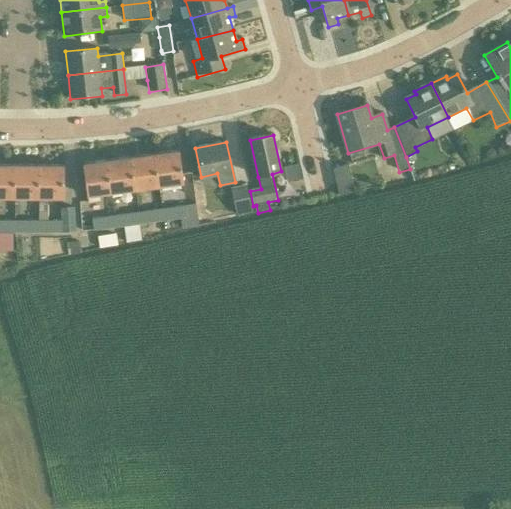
[(179,152),(155,155),(159,187),(183,183),(179,152)]
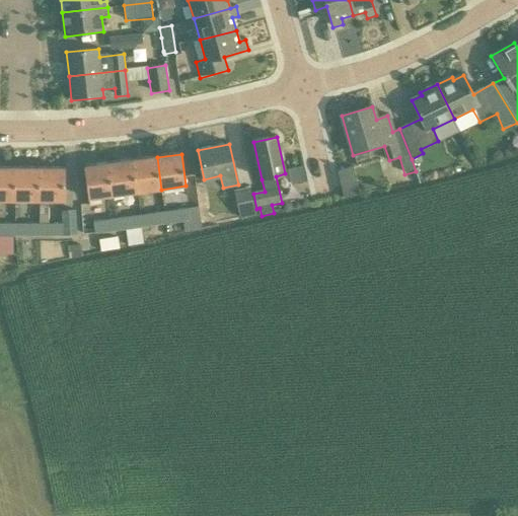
[(138,193),(161,190),(157,157),(133,161),(138,193)]
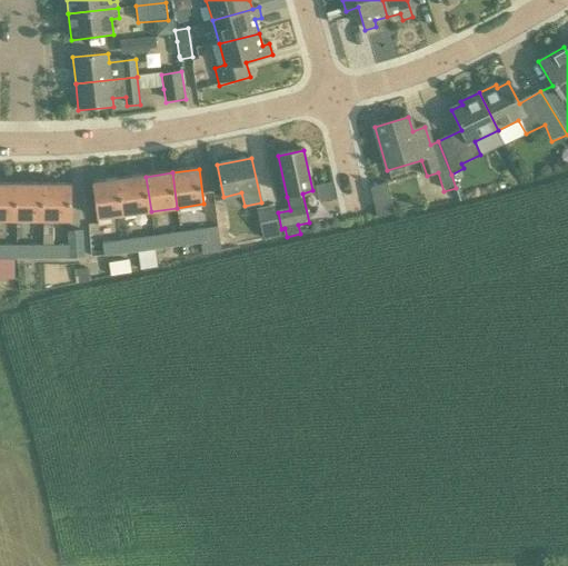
[(125,215),(151,211),(146,177),(120,180),(125,215)]
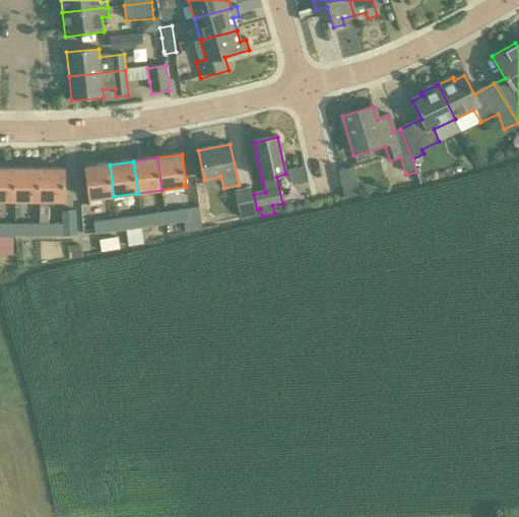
[(89,199),(114,196),(110,165),(84,168),(89,199)]
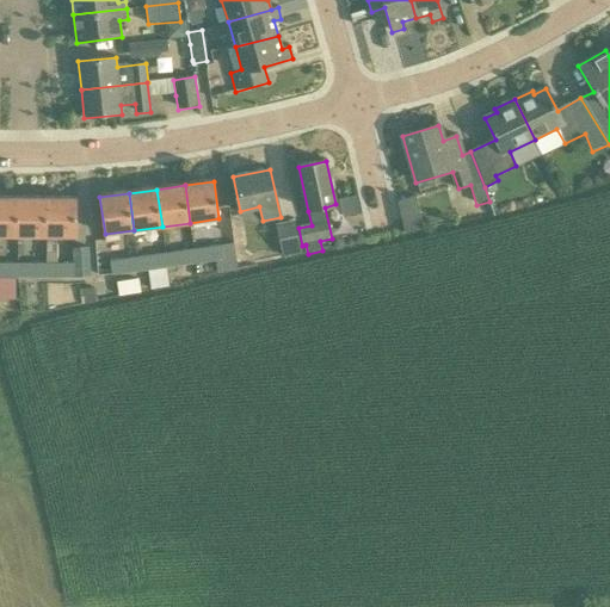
[(340,218),(357,214),(352,196),(336,200),(340,218)]
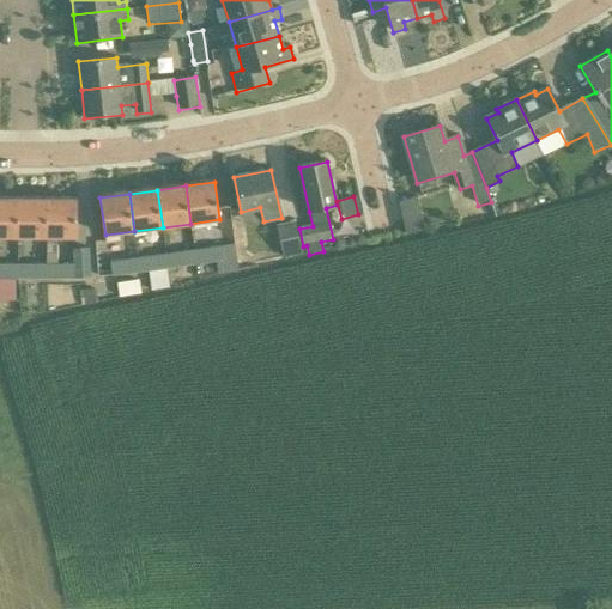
[(398,201),(403,233),(422,231),(416,198),(398,201)]
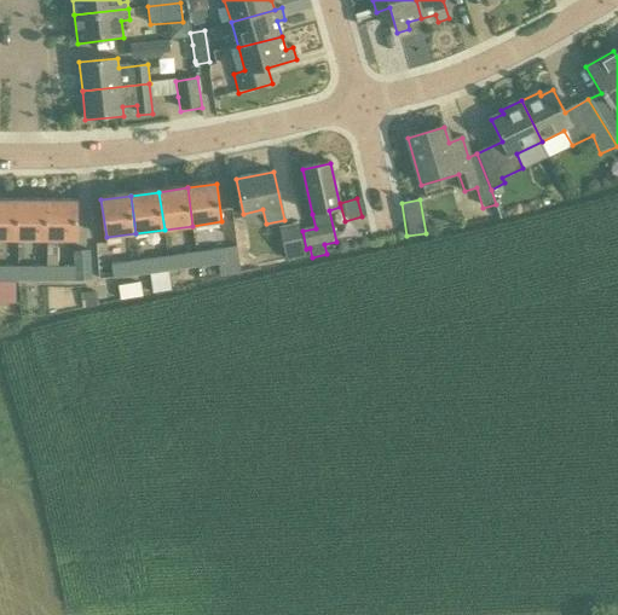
[(0,238),(18,239),(18,201),(0,201),(0,238)]
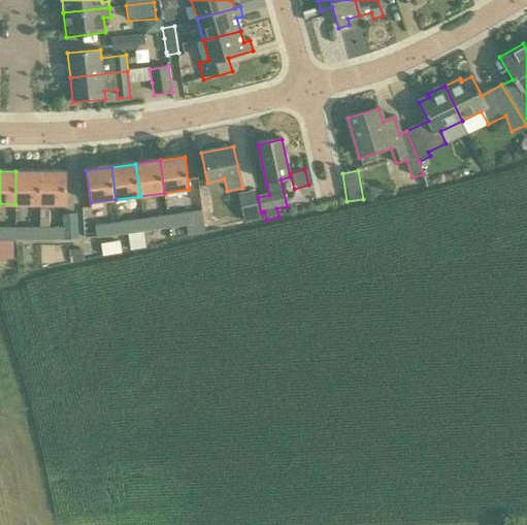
[(40,171),(15,171),(15,204),(40,204),(40,171)]
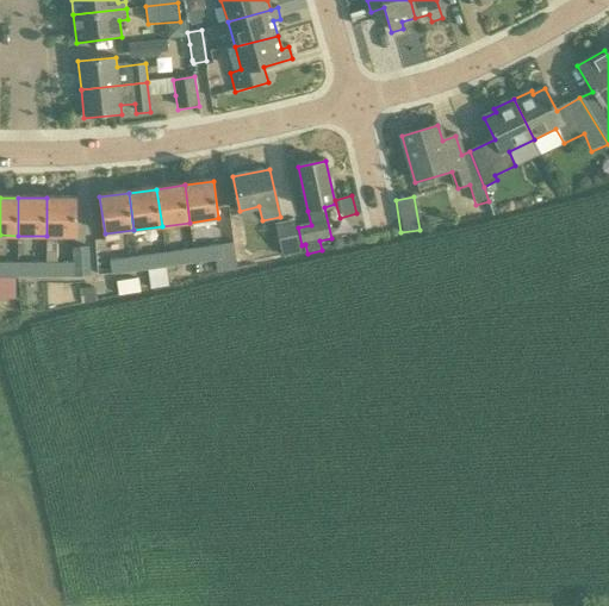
[(76,198),(47,198),(47,236),(76,236),(76,198)]
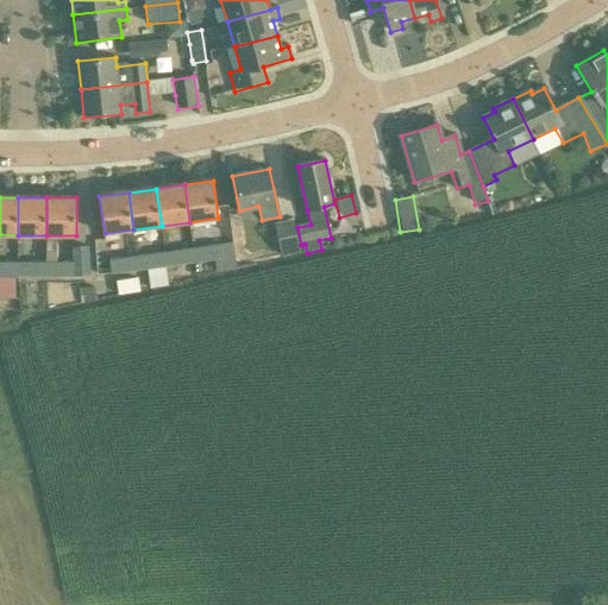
[(294,221),(275,226),(282,258),(300,254),(294,221)]
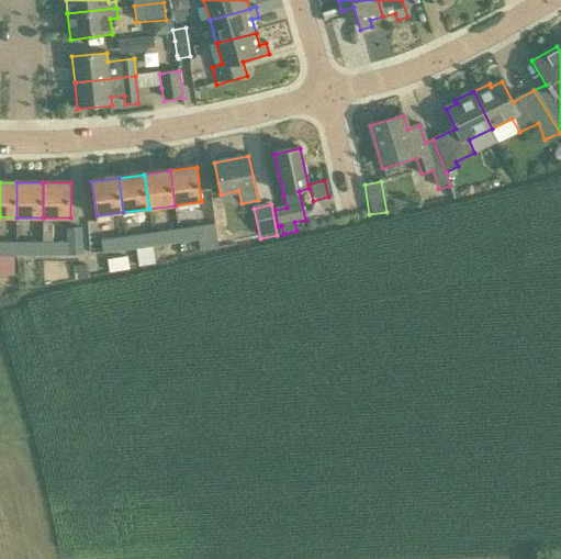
[(43,226),(43,243),(43,258),(69,258),(85,256),(82,228),(66,230),(67,243),(53,243),(53,226),(43,226)]
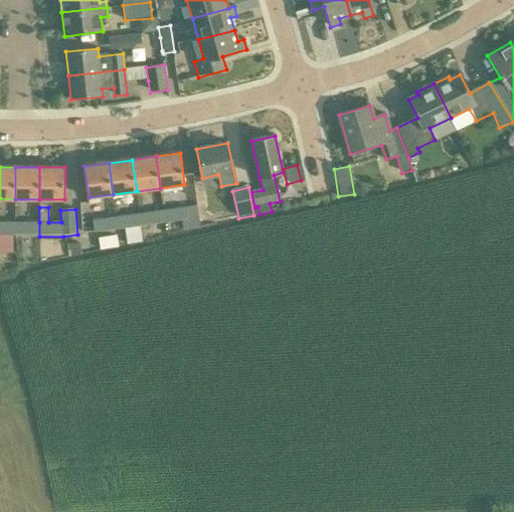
[(187,207),(163,210),(165,224),(181,222),(183,231),(200,229),(197,207),(187,208),(187,207)]
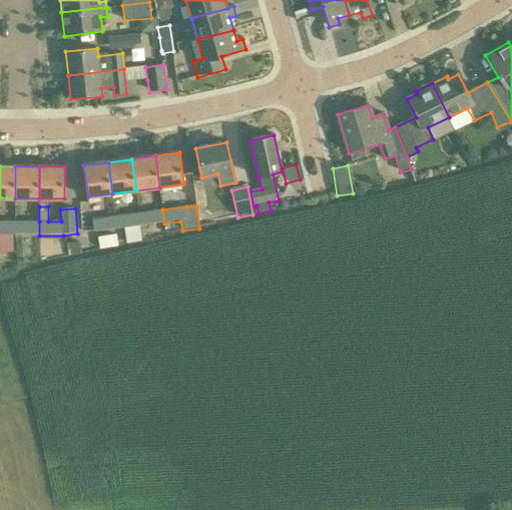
[(162,209),(139,212),(141,226),(164,223),(162,209)]
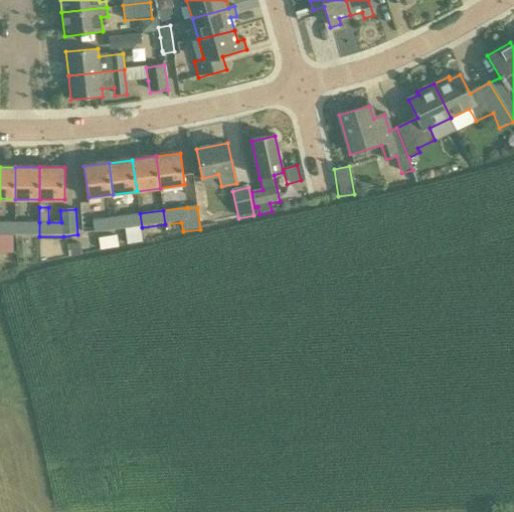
[(140,213),(116,217),(118,230),(125,229),(127,245),(142,243),(140,227),(142,227),(140,213)]
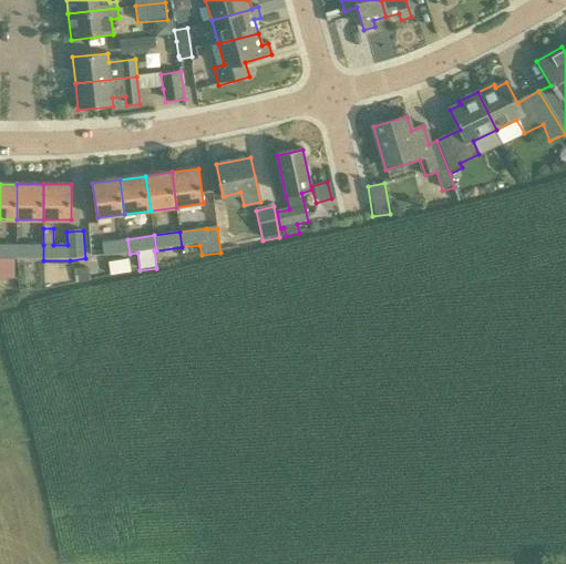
[(104,257),(130,254),(127,239),(102,243),(104,257)]
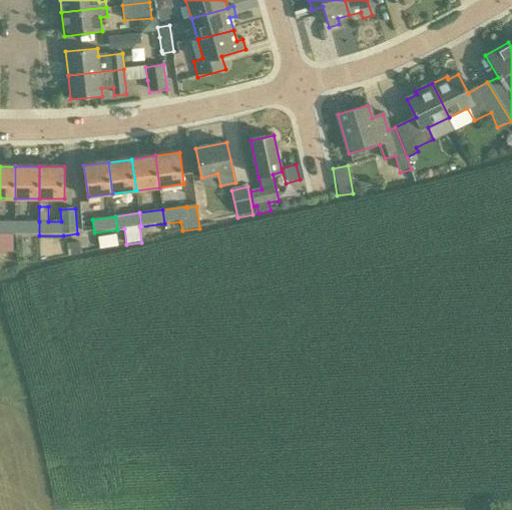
[(0,221),(0,249),(13,250),(14,235),(15,235),(15,221),(0,221)]
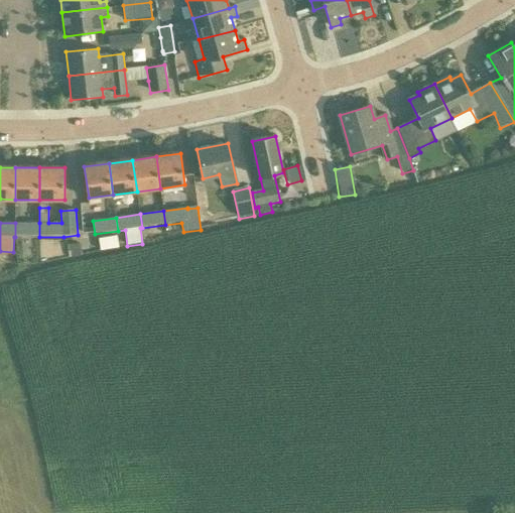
[(15,237),(39,237),(39,223),(15,223),(15,237)]
